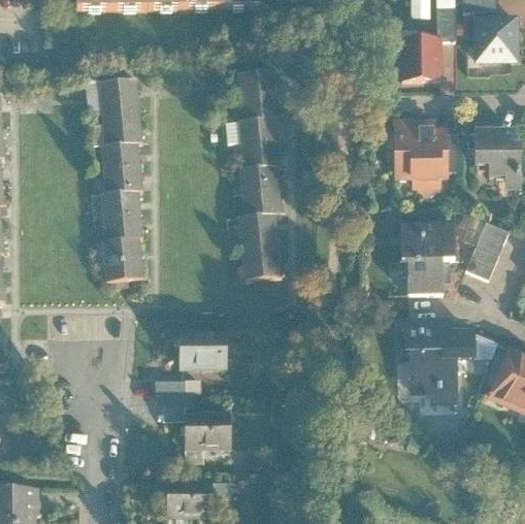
[(78,0),(79,11),(150,10),(150,0),(78,0)]
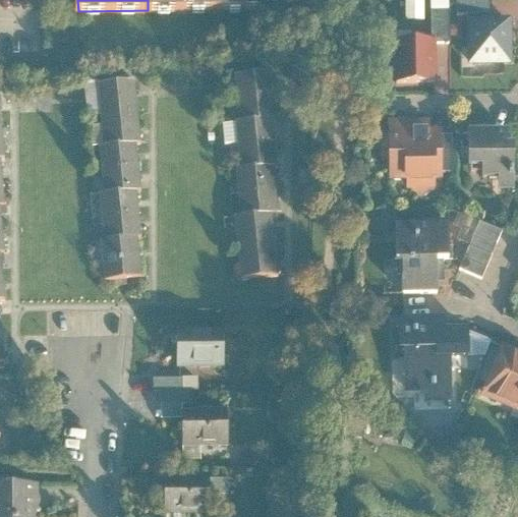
[(218,9),(217,0),(148,0),(148,10),(218,9)]
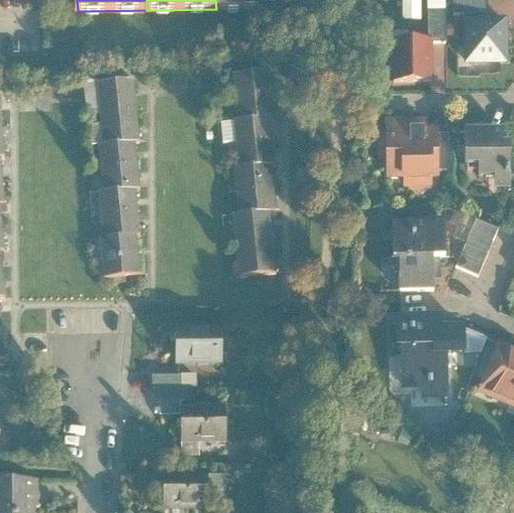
[(215,0),(216,9),(293,9),(293,0),(215,0)]
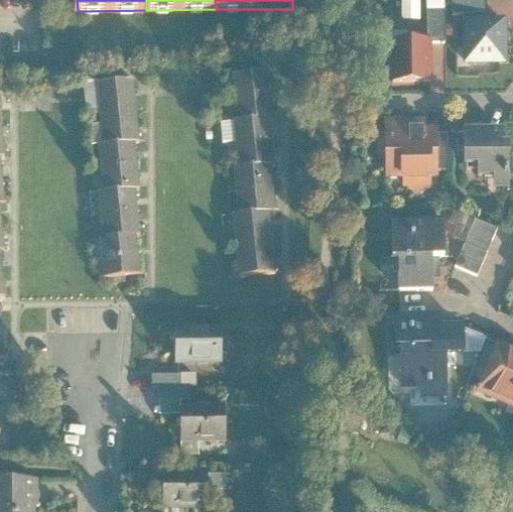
[(404,0),(405,18),(426,16),(425,0),(404,0)]
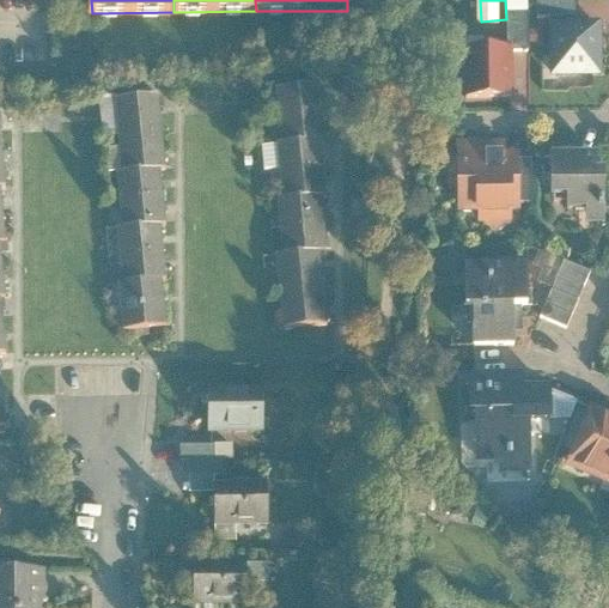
[(536,0),(536,13),(576,13),(576,0),(536,0)]
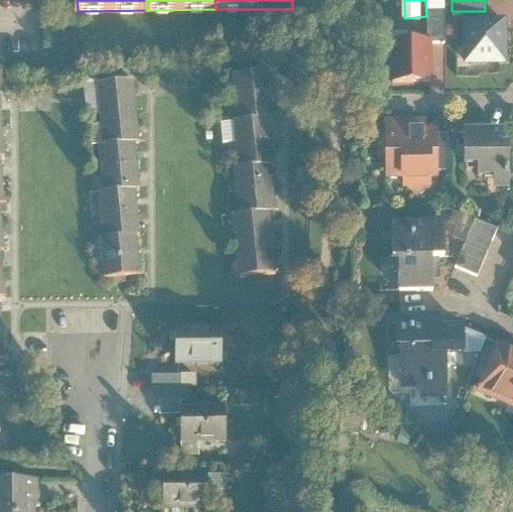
[(427,7),(427,36),(432,36),(432,39),(444,39),(444,8),(427,7)]
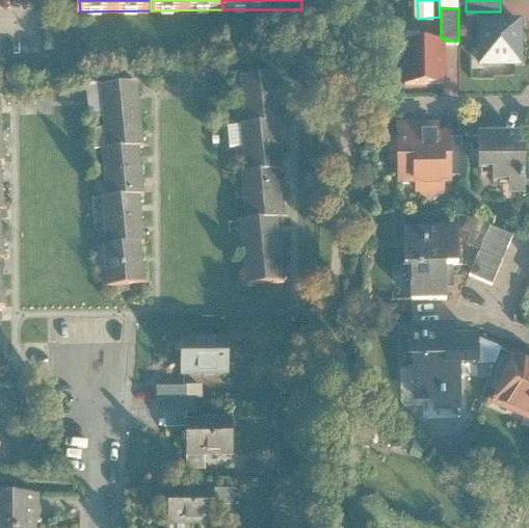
[(524,62),(523,16),(478,16),(478,63),(524,62)]
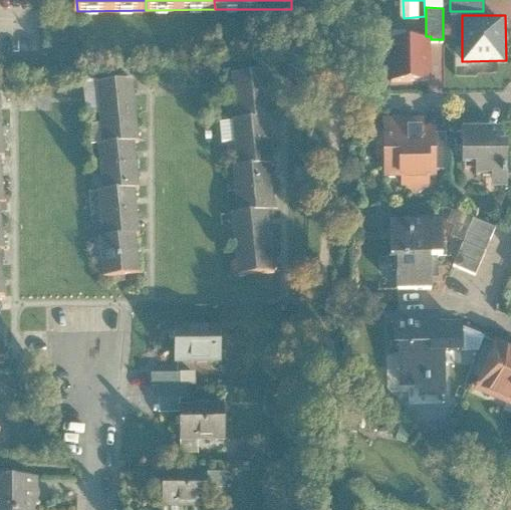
[(431,39),(431,36),(426,36),(389,37),(390,80),(432,79),(431,39)]
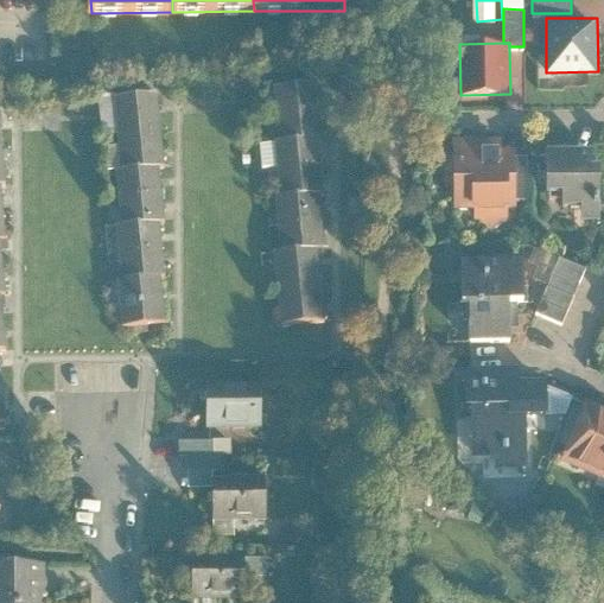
[(273,84),(275,112),(322,108),(318,81),(273,84)]
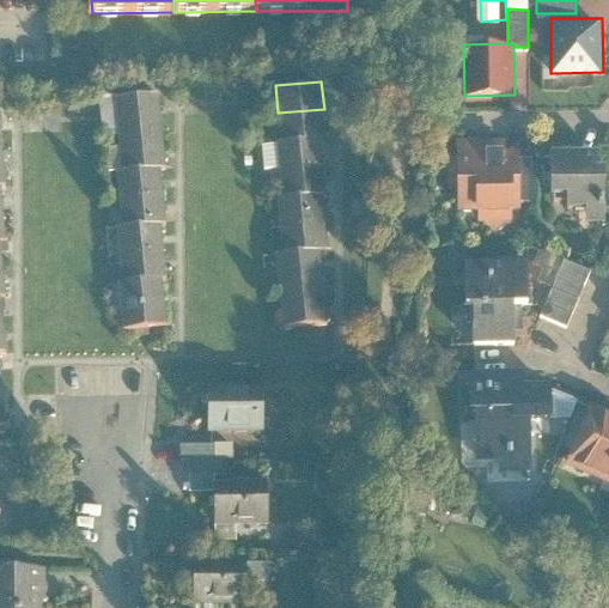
[(113,95),(121,169),(160,165),(165,165),(157,91),(113,95)]
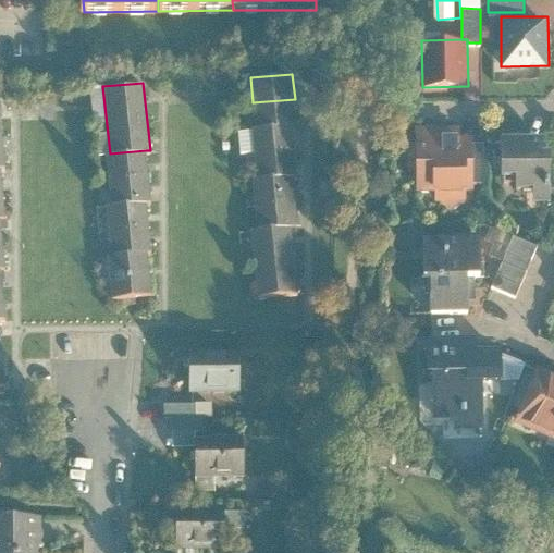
[(292,125),(297,124),(295,99),(253,102),(255,128),(292,125)]
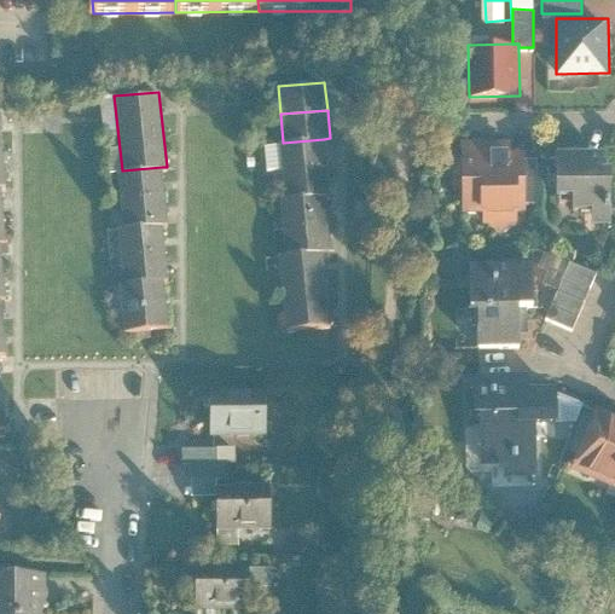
[(328,167),(324,139),(283,143),(278,143),(282,172),(328,167)]
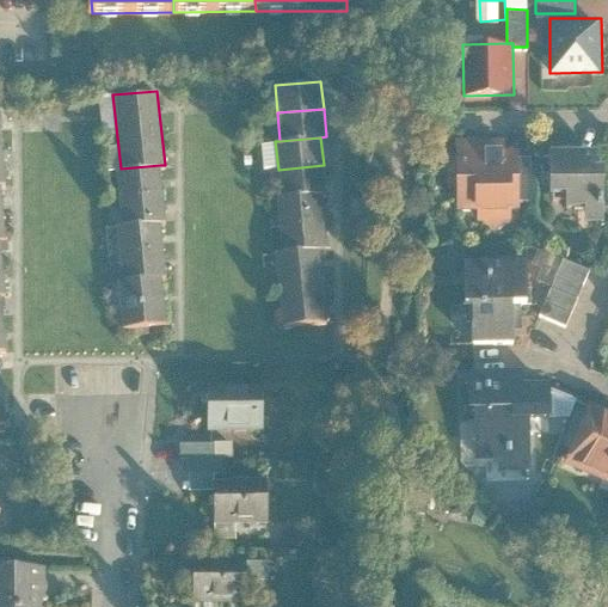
[(504,138),(455,138),(456,157),(447,157),(448,188),(456,188),(456,212),(476,212),(477,221),(486,221),(496,230),(505,220),(513,220),(513,209),(517,209),(517,200),(517,157),(517,151),(505,151),(504,138)]
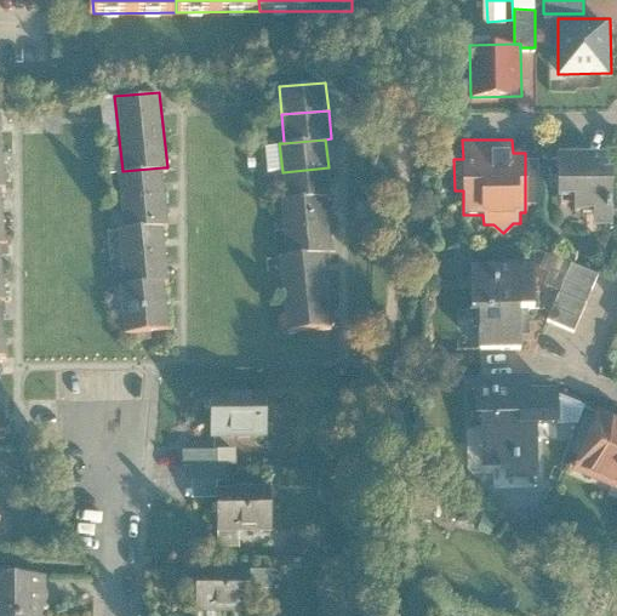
[(611,150),(559,149),(558,194),(575,194),(575,209),(595,210),(595,223),(613,224),(611,150)]
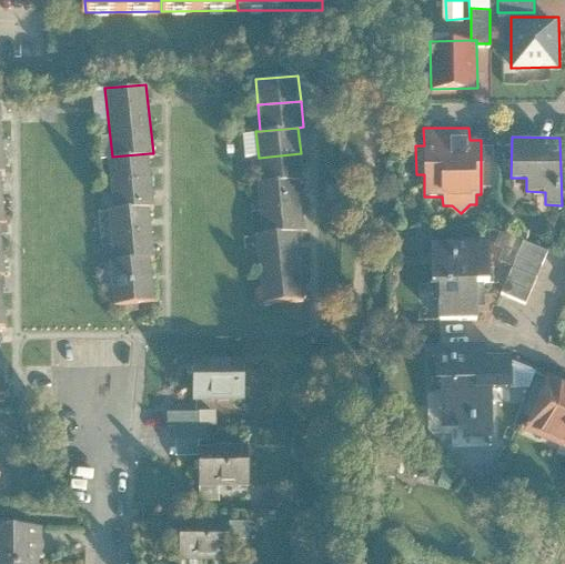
[(493,145),(481,145),(481,185),(493,184),(493,145)]
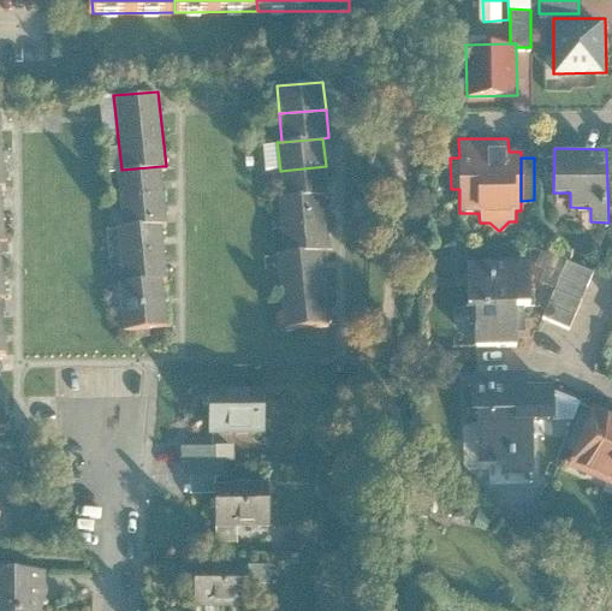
[(161,223),(166,221),(161,166),(122,170),(117,170),(122,225),(161,223)]
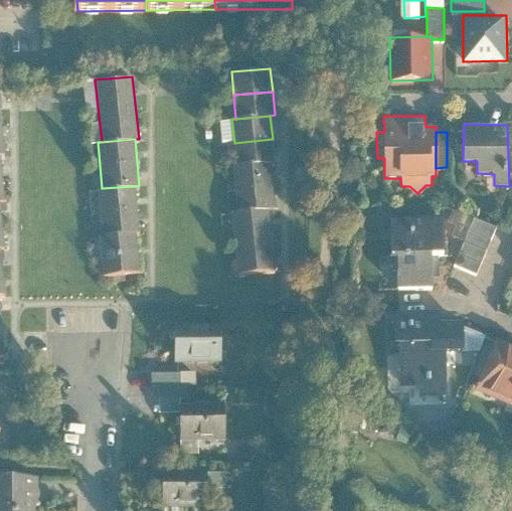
[(270,162),(275,161),(273,139),(234,143),(236,165),(270,162)]
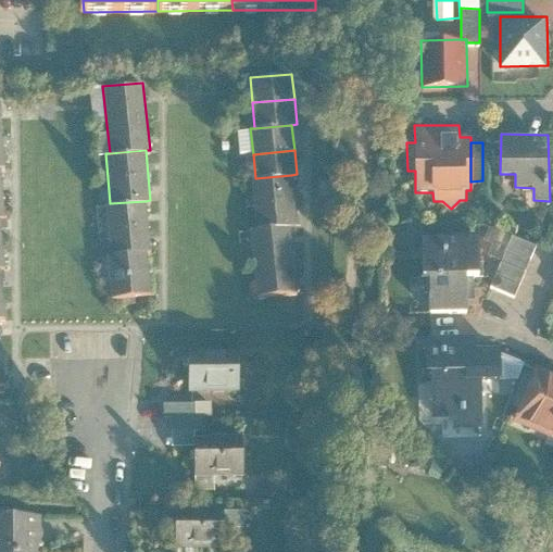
[(251,178),(253,204),(294,200),(291,175),(255,178),(251,178)]
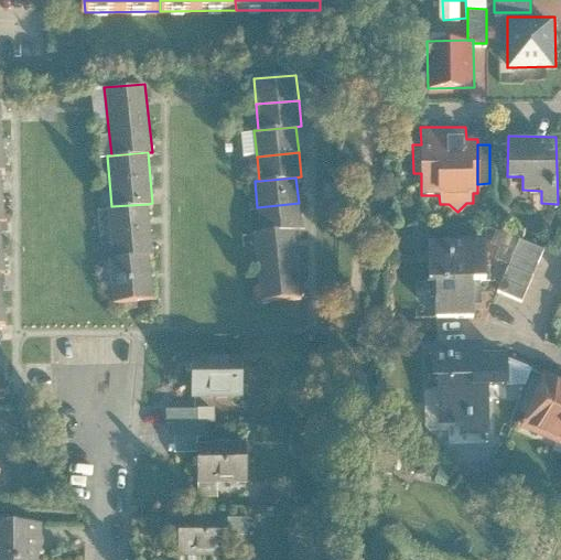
[(294,228),(301,228),(299,203),(257,207),(260,232),(294,228)]
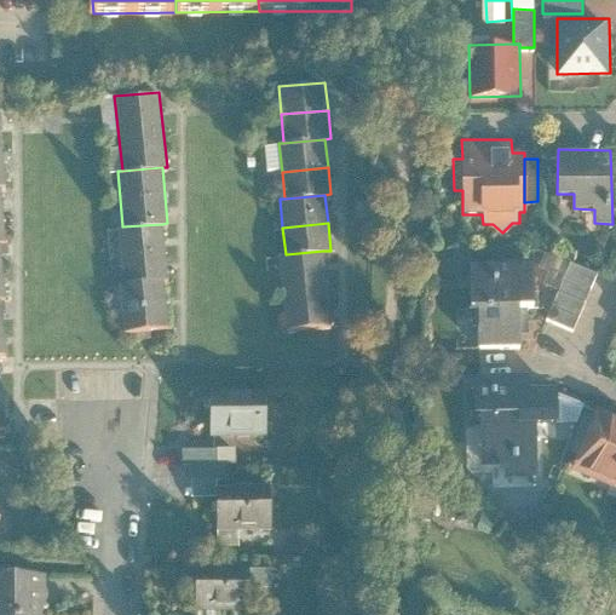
[(122,283),(166,280),(167,280),(162,224),(122,226),(117,226),(122,283)]
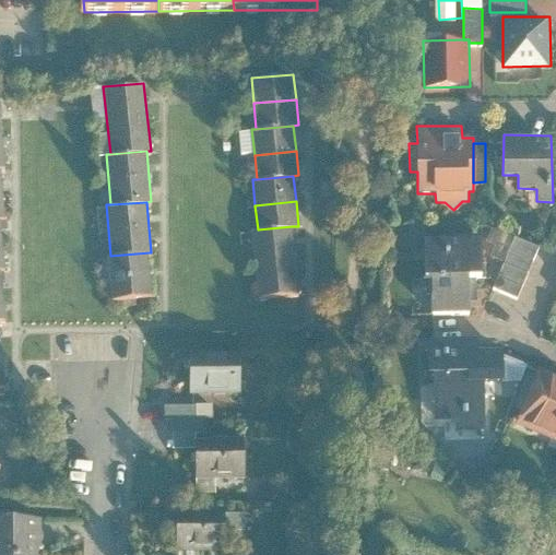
[(250,231),(255,262),(295,258),(292,226),(258,229),(250,231)]
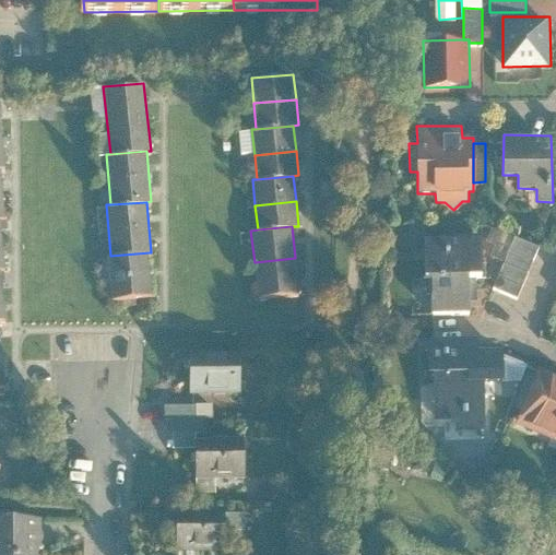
[(480,238),(422,237),(423,276),(430,276),(432,314),(471,314),(470,278),(482,278),(480,238)]
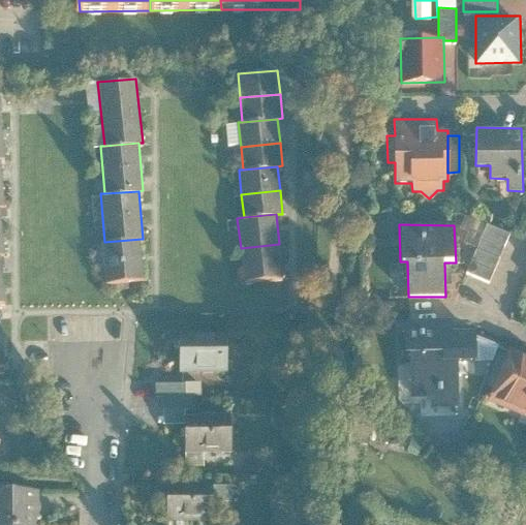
[(491,282),(512,234),(490,224),(469,273),(491,282)]
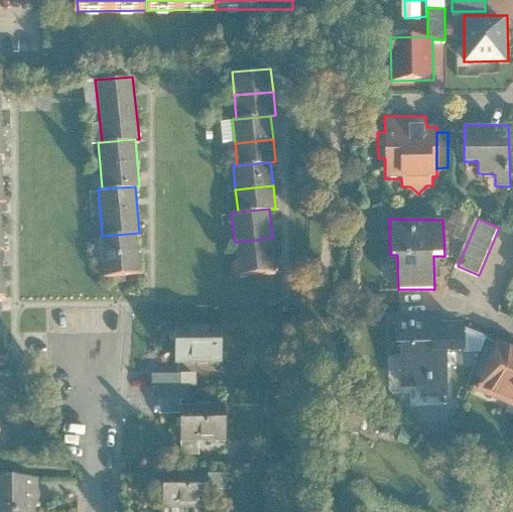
[(99,237),(103,276),(141,273),(138,233),(102,236),(99,237)]
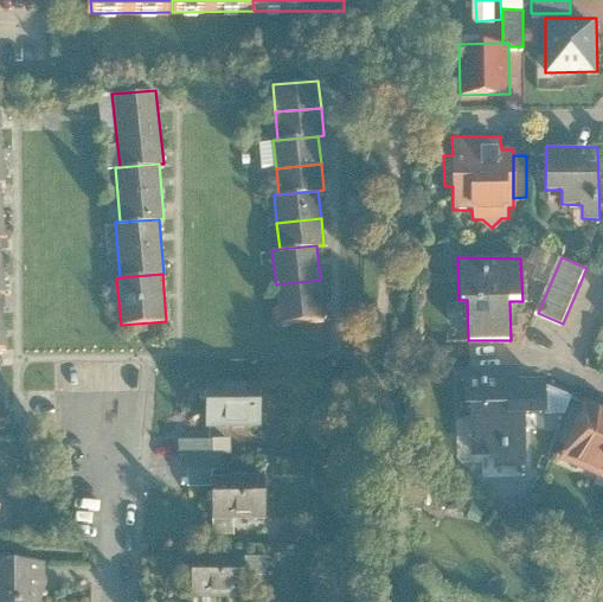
[(281,324),(325,319),(320,280),(276,285),(281,324)]
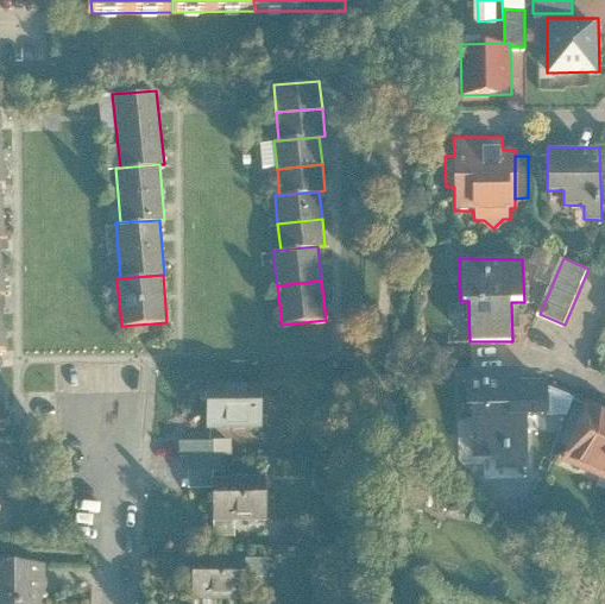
[(518,371),(466,371),(466,407),(470,407),(471,455),(502,455),(500,467),(527,469),(528,416),(548,416),(547,383),(520,383),(518,371)]
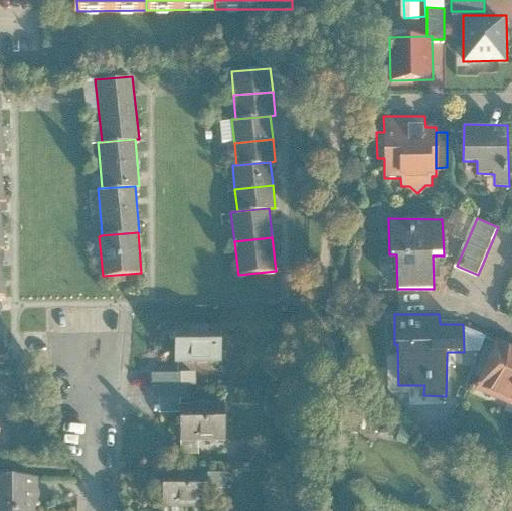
[(220,362),(221,329),(176,328),(175,361),(220,362)]
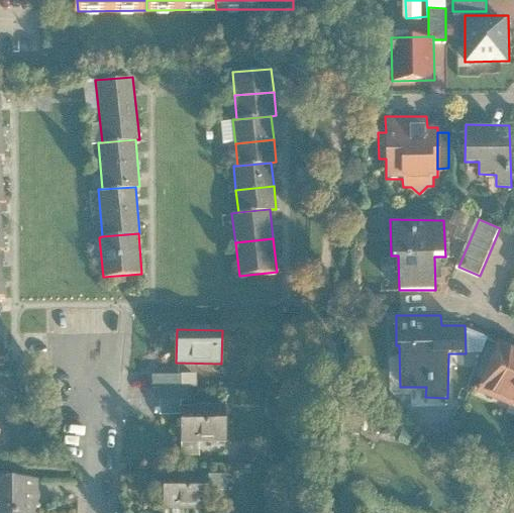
[(513,347),(494,339),(473,391),(513,407),(513,347)]
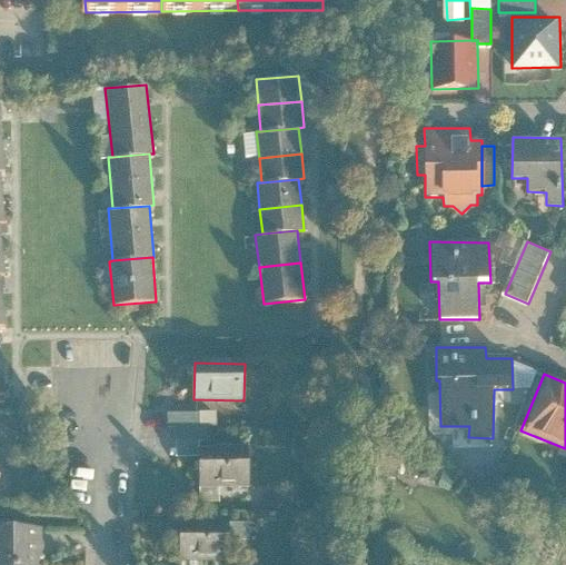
[(198,450),(198,487),(249,486),(249,449),(198,450)]
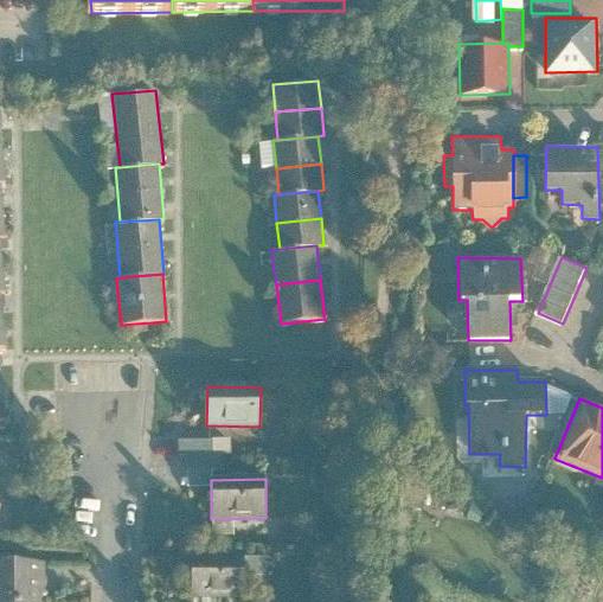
[(244,555),(190,556),(190,599),(244,597),(244,555)]
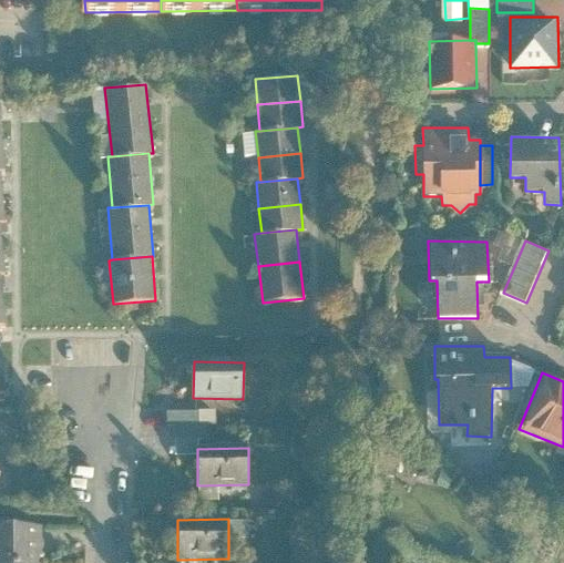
[(41,562),(41,525),(0,525),(0,562),(41,562)]
